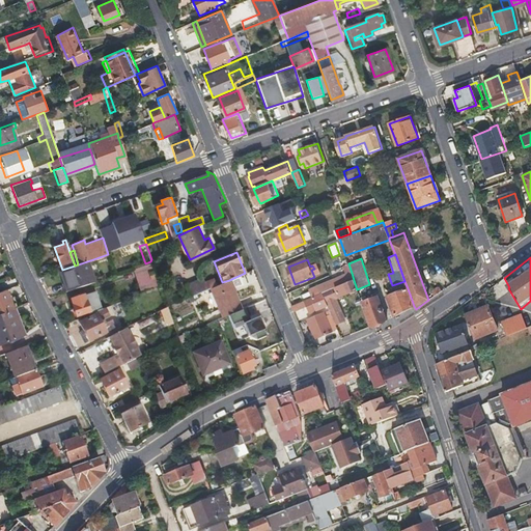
[(62,270),(70,290),(95,281),(87,261),(78,264),(75,266),(62,270)]
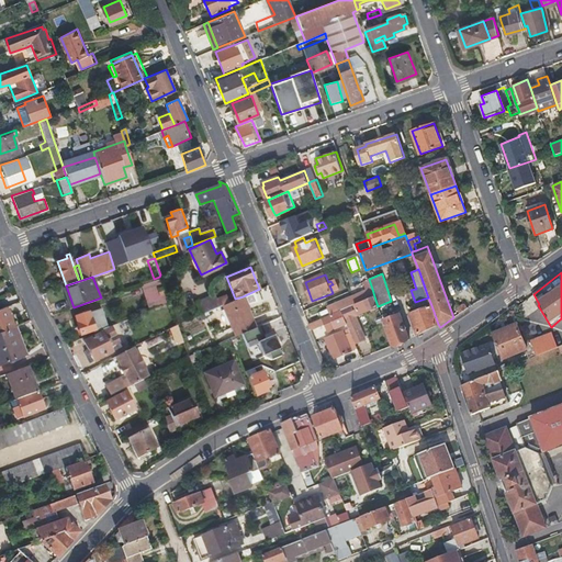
[(143,283),(142,283),(152,308),(160,304),(168,301),(165,293),(159,277),(154,279),(150,280),(143,283)]
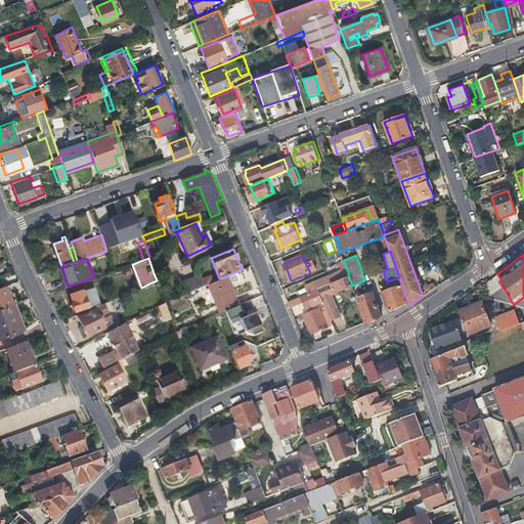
[(312,284),(315,291),(318,290),(349,276),(347,269),(312,284)]
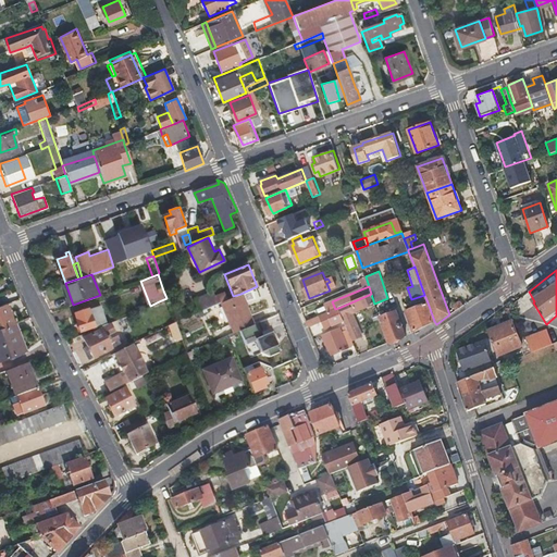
[(218,304),(220,302),(221,301),(226,299),(223,292),(213,295),(218,304)]
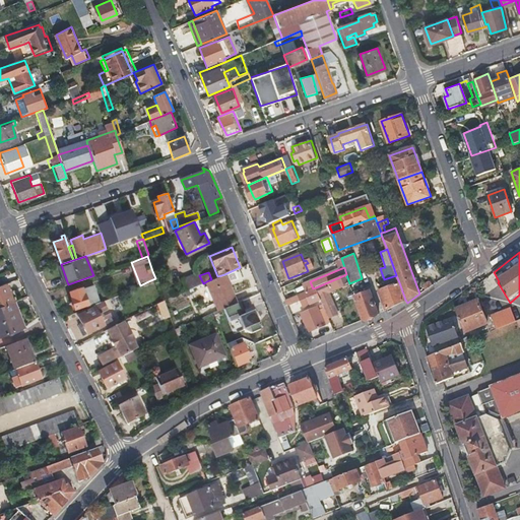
[(206,281),(218,310),(228,306),(237,303),(224,274),(217,276),(211,279),(206,281)]
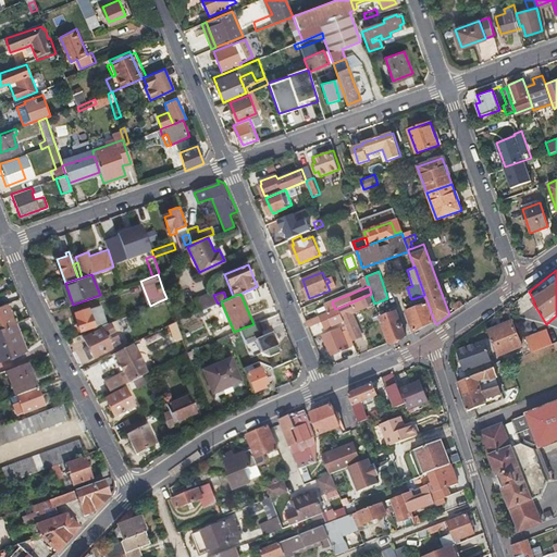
[(371,294),(338,308),(344,320),(346,326),(355,345),(356,347),(367,343),(354,313),(374,304),(371,294)]
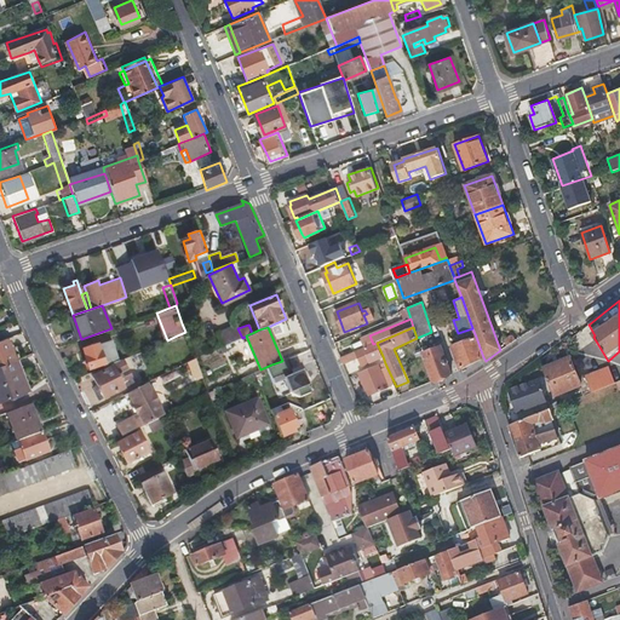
[(214,348),(231,342),(227,328),(210,336),(214,348)]
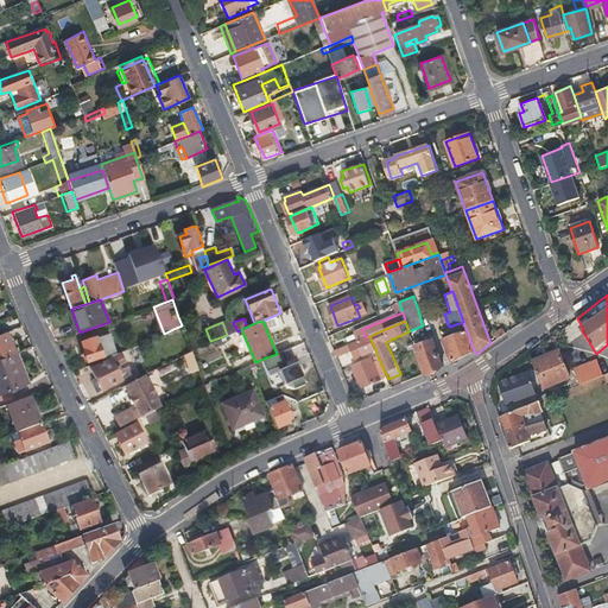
[(182,325),(173,329),(176,335),(179,334),(188,352),(191,350),(182,325)]
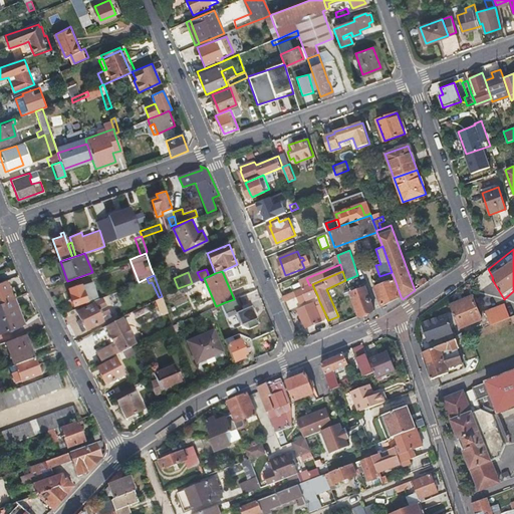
[(417,280),(421,286),(428,281),(424,275),(417,280)]
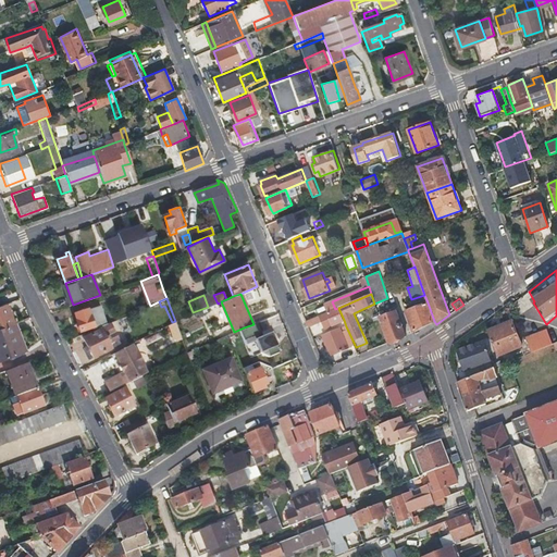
[(95,329),(108,323),(101,301),(73,310),(79,331),(94,325),(95,329)]
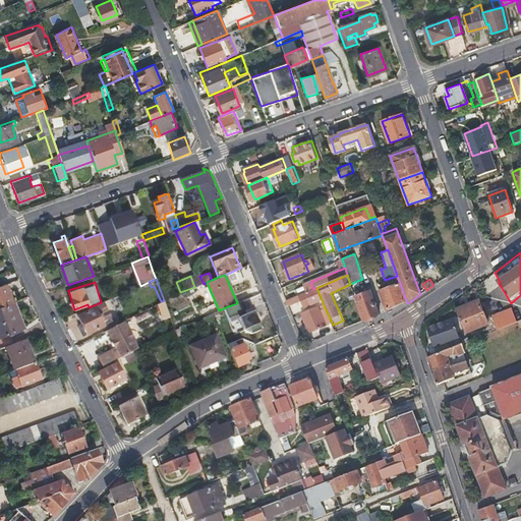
[(388,310),(406,300),(400,283),(381,290),(388,310)]
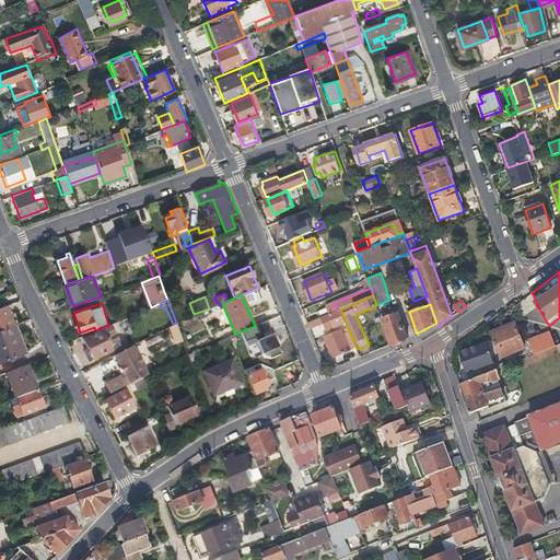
[(0,330),(14,326),(8,306),(0,308),(0,330)]
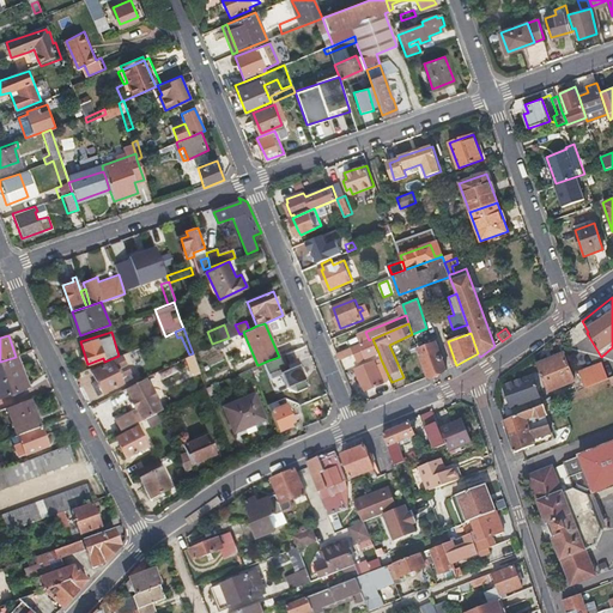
[(372,339),(369,340),(338,353),(341,360),(356,353),(358,362),(378,352),(372,339)]
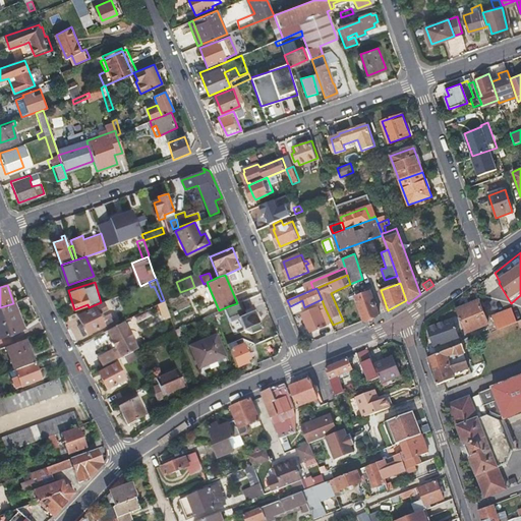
[(355,297),(363,319),(364,322),(380,313),(370,291),(355,297)]
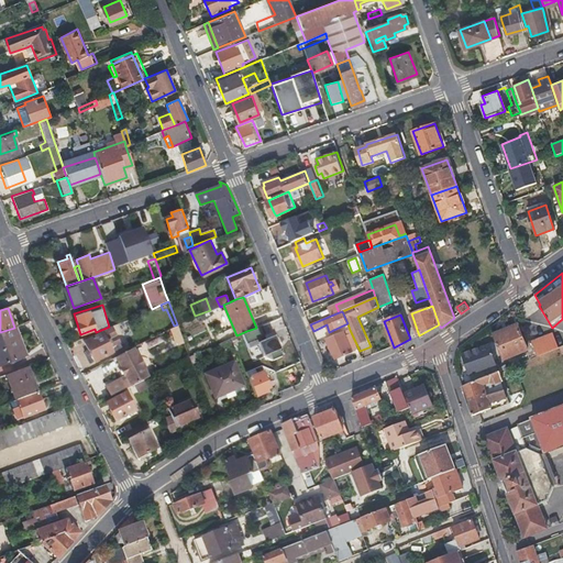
[(267,332),(264,323),(256,328),(246,331),(251,339),(267,332)]
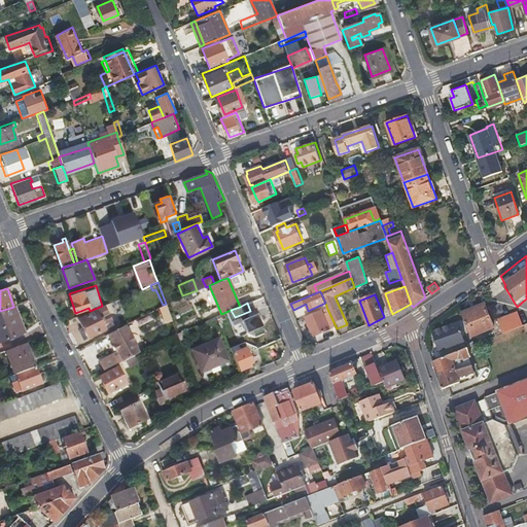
[(166,304),(163,305),(159,307),(164,320),(168,318),(169,321),(173,320),(166,304)]
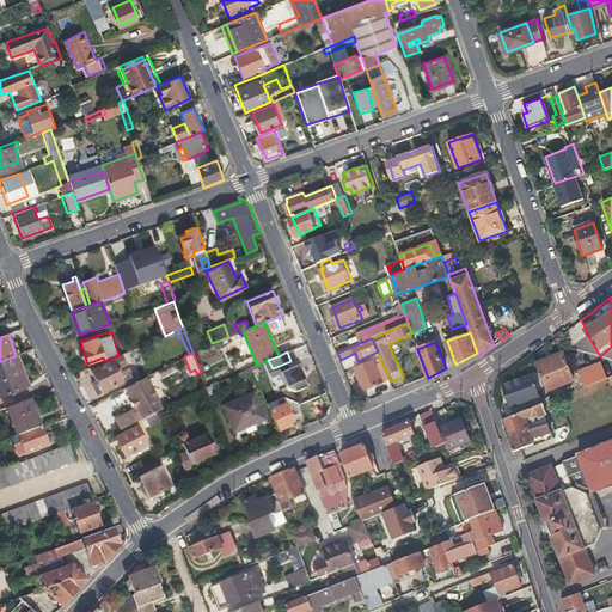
[(562,353),(536,362),(545,391),(573,381),(562,353)]
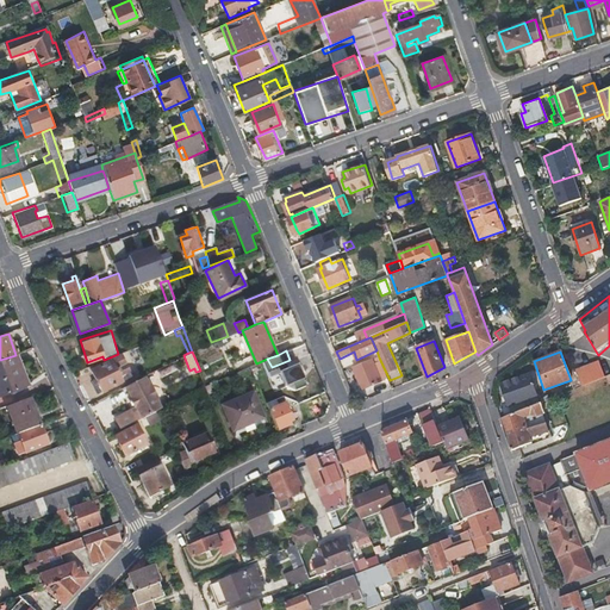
[(118,354),(104,360),(106,363),(117,384),(132,375),(120,353),(118,354)]
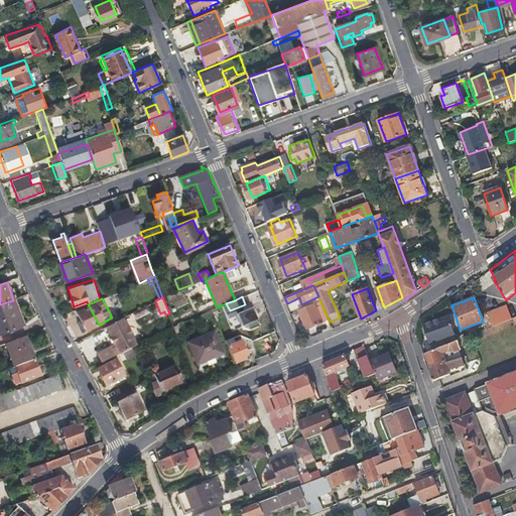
[(0,334),(22,326),(13,300),(0,304),(0,334)]
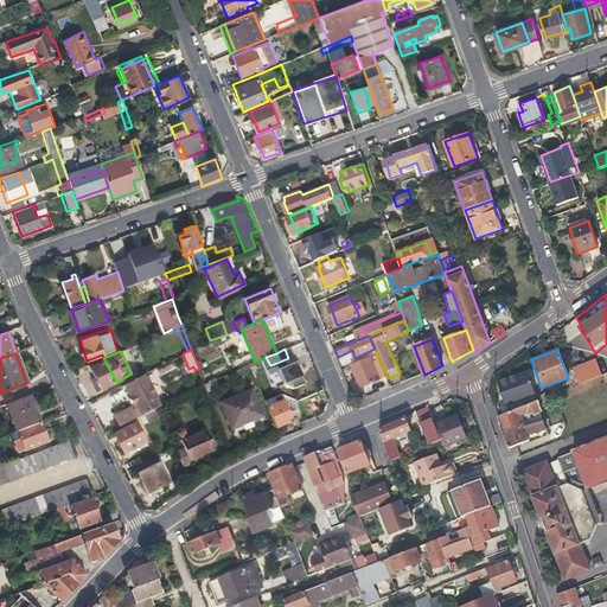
[(377,356),(370,358),(379,379),(387,376),(377,356)]
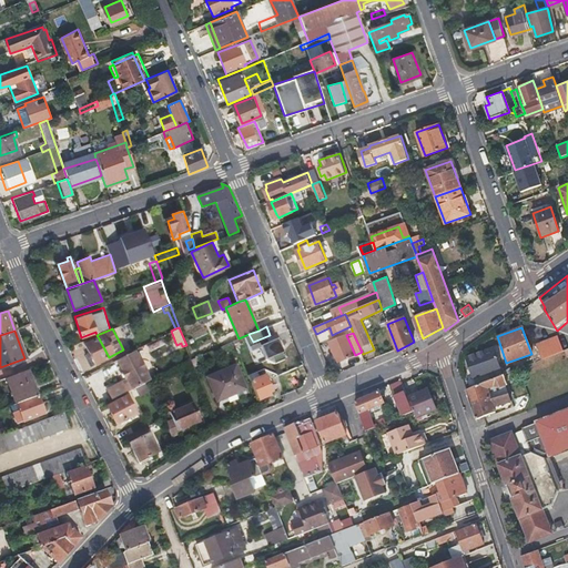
[(255,363),(271,357),(273,362),(285,357),(275,335),(249,347),(255,363)]
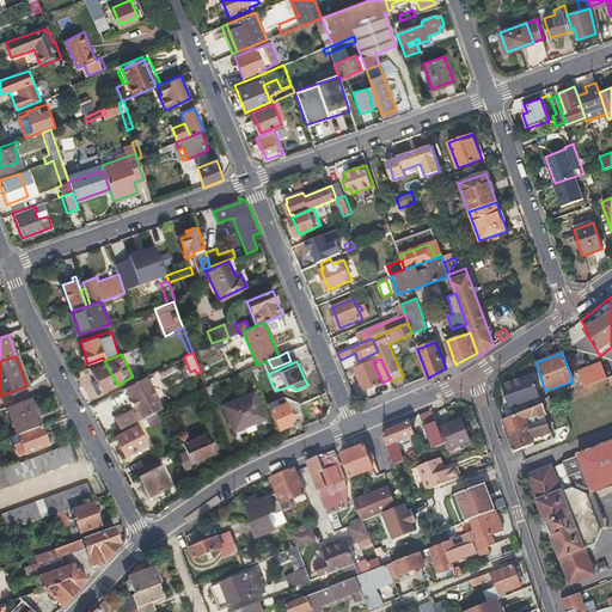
[(383,383),(373,361),(355,369),(365,391),(383,383)]
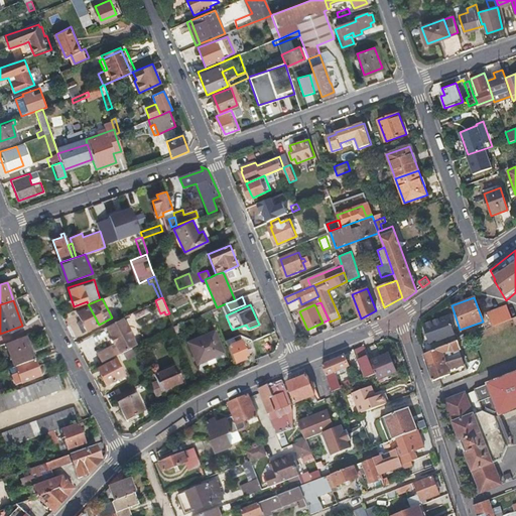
[(506,306),(487,313),(493,329),(513,321),(506,306)]
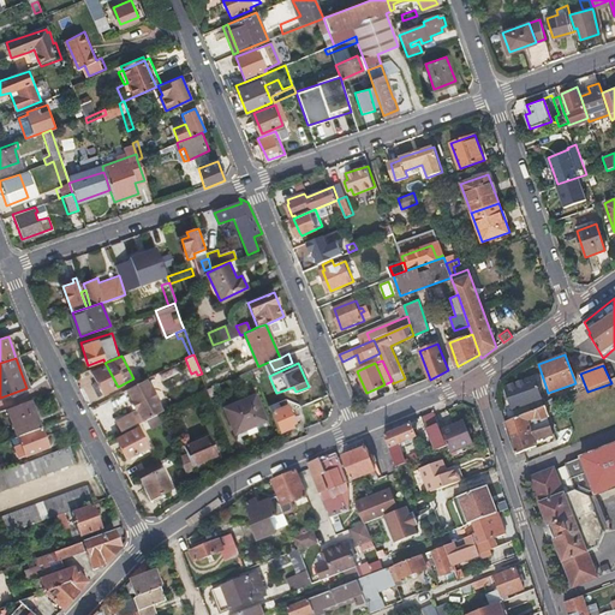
[(107,366),(93,374),(103,395),(118,387),(107,366)]
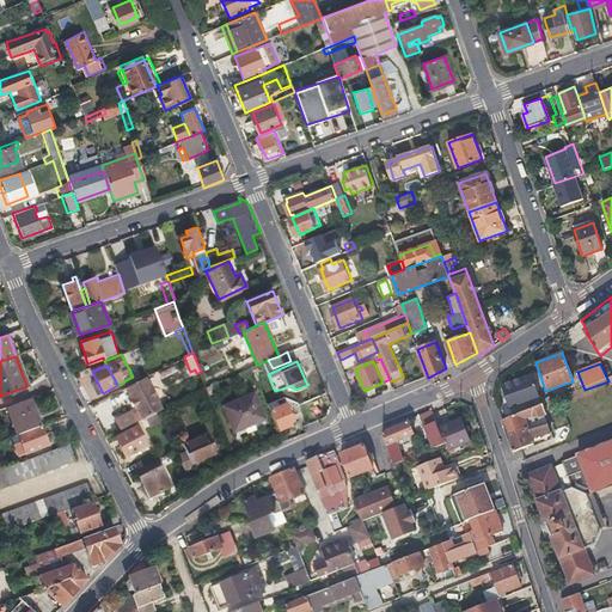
[(145,377),(124,387),(129,399),(133,408),(134,408),(136,411),(132,414),(130,411),(115,420),(120,432),(160,410),(161,409),(158,401),(159,399),(152,385),(150,387),(145,377)]
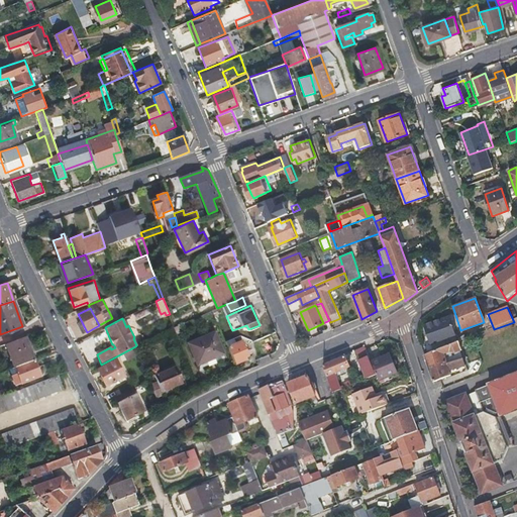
[(431,343),(433,351),(460,341),(462,340),(458,332),(454,333),(448,319),(423,329),(428,340),(429,343),(431,343)]
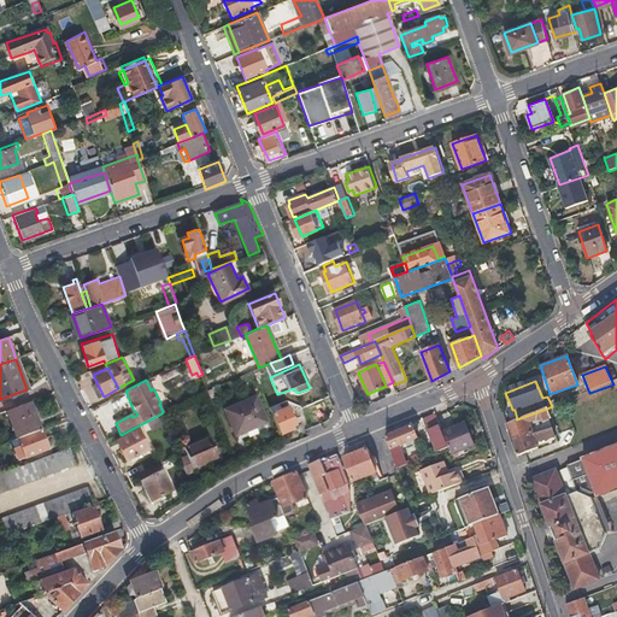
[(257,394),(227,407),(238,434),(268,419),(257,394)]
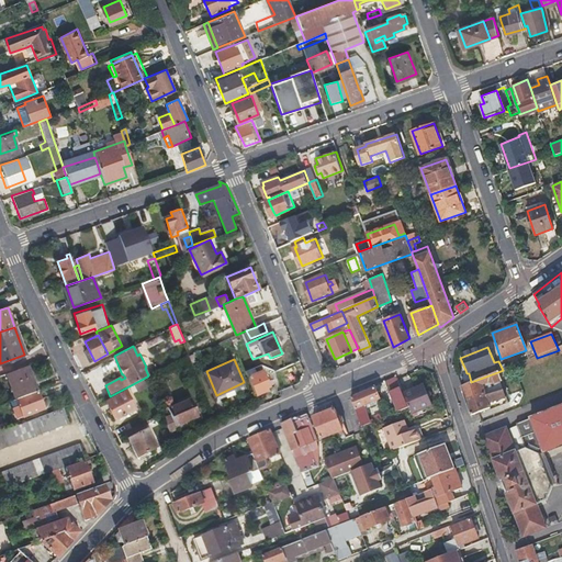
[(352,377),(372,369),(370,363),(349,371),(352,377)]
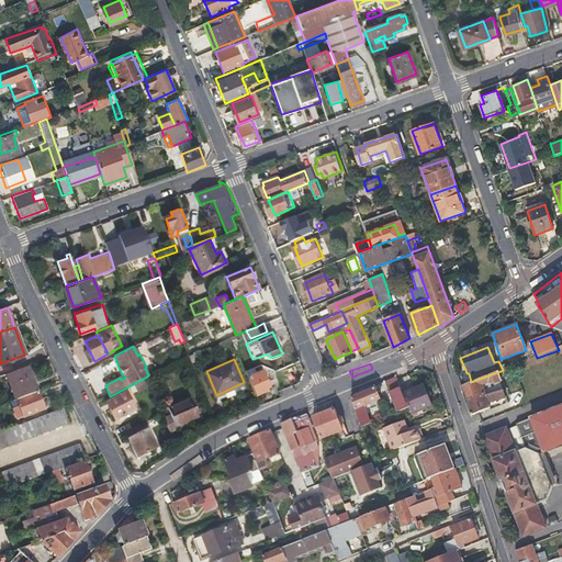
[(6,375),(14,401),(36,392),(27,368),(6,375)]
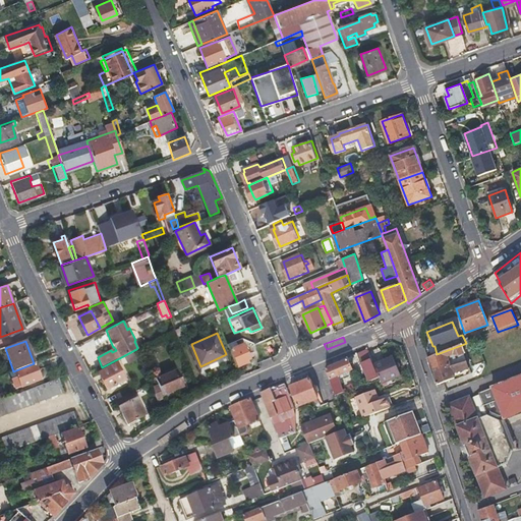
[(245,343),(230,349),(238,366),(249,361),(248,359),(251,358),(245,343)]
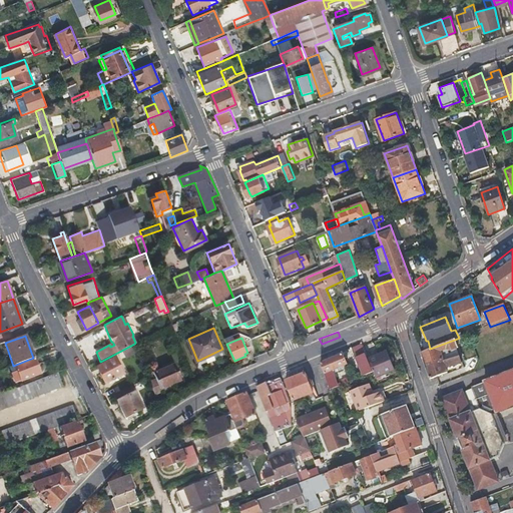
[(423,357),(431,380),(451,372),(449,366),(462,360),(457,348),(460,347),(457,339),(430,349),(422,352),(423,357)]
